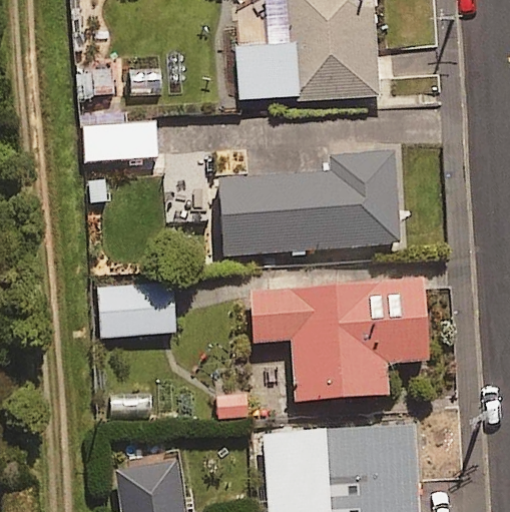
[(381,93),(377,0),(291,0),(292,36),(239,37),(240,97),(381,93)]
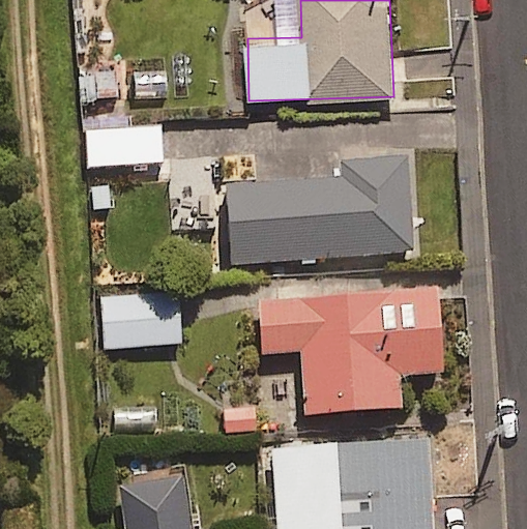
[(81,103),(120,101),(120,85),(146,84),(145,57),(80,58),(81,103)]
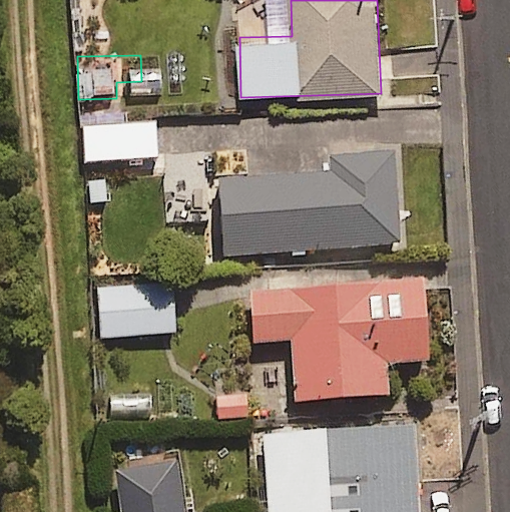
[(156,157),(155,124),(83,127),(84,160),(156,157)]
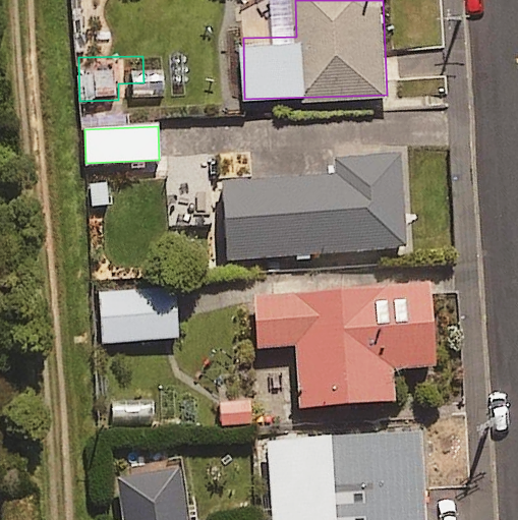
[(215,156),(170,157),(172,225),(217,224),(215,156)]
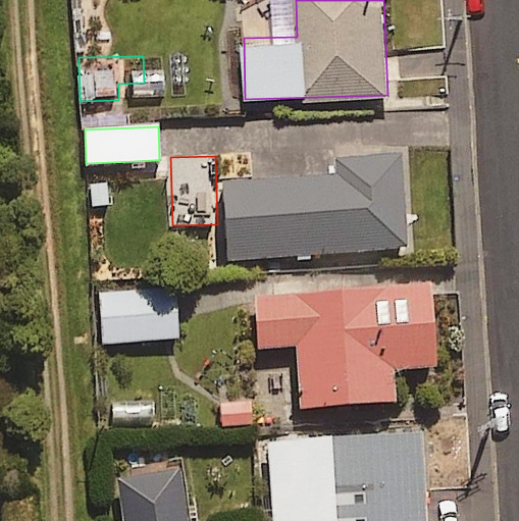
[(403,250),(400,156),(336,158),(338,176),(223,180),(225,256),(403,250)]
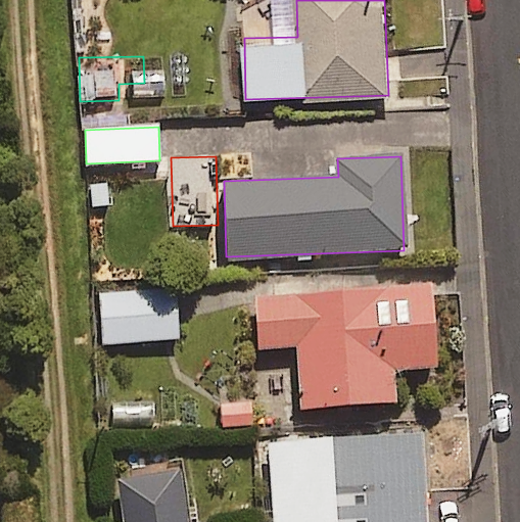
[(432,367),(426,285),(255,297),(258,348),(295,345),(299,408),(392,401),(390,370),(432,367)]
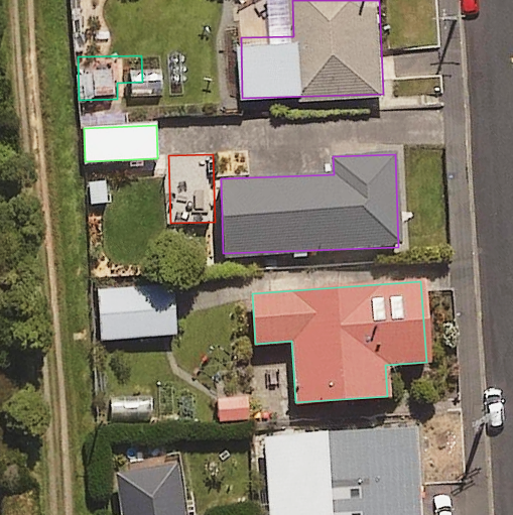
[(174,335),(172,286),(100,288),(102,338),(174,335)]
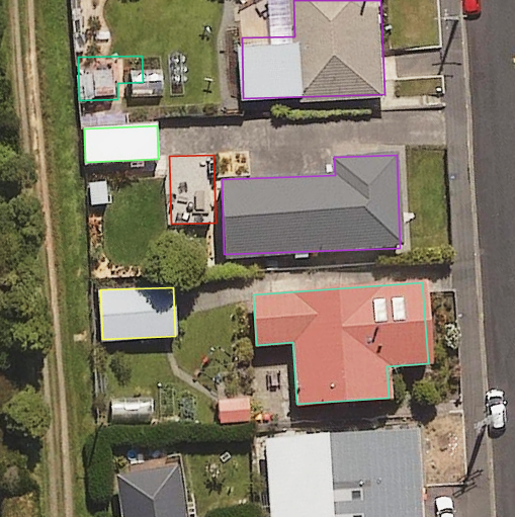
[(419,482),(416,428),(266,438),(270,516),(431,516),(430,482),(419,482)]
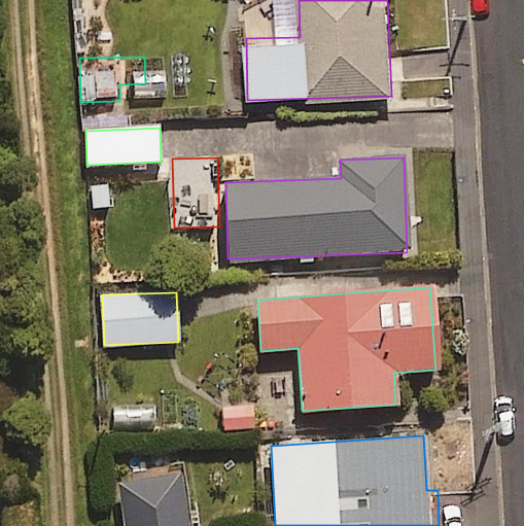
[(187,525),(184,476),(120,479),(123,525),(187,525)]
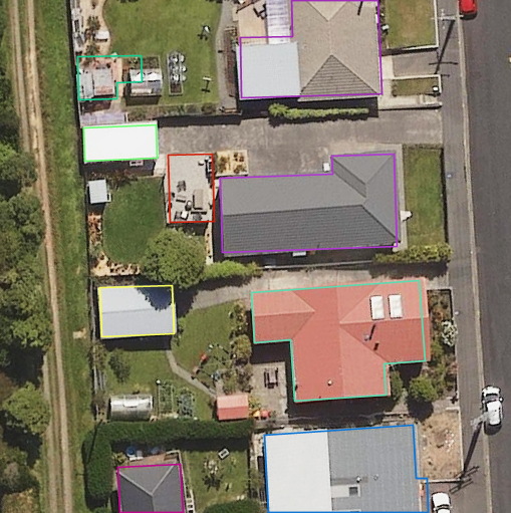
All buildings are outlined.
